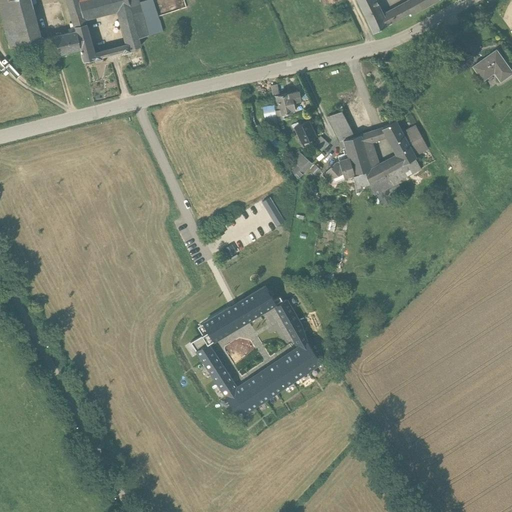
[(0,0),(0,9),(5,29),(15,26),(21,46),(41,40),(32,5),(30,0),(0,0)]
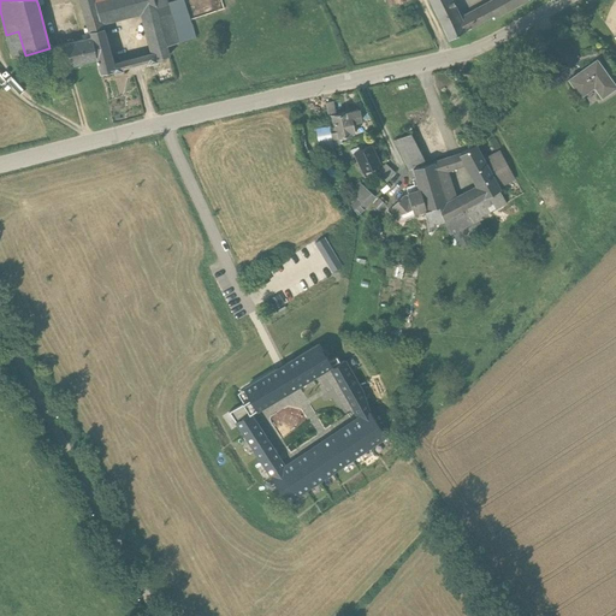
[(96,0),(95,0),(82,4),(89,30),(89,31),(104,28),(101,19),(143,10),(154,53),(148,54),(129,59),(131,65),(148,61),(149,64),(158,61),(157,59),(169,55),(166,45),(154,0),(96,0)]
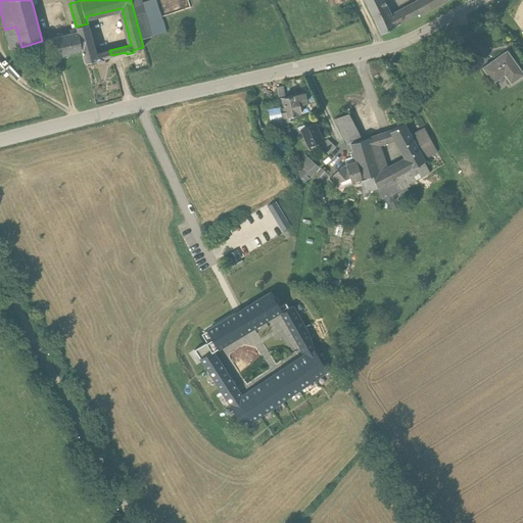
[(142,3),(140,0),(131,0),(141,38),(151,36),(147,21),(142,3)]
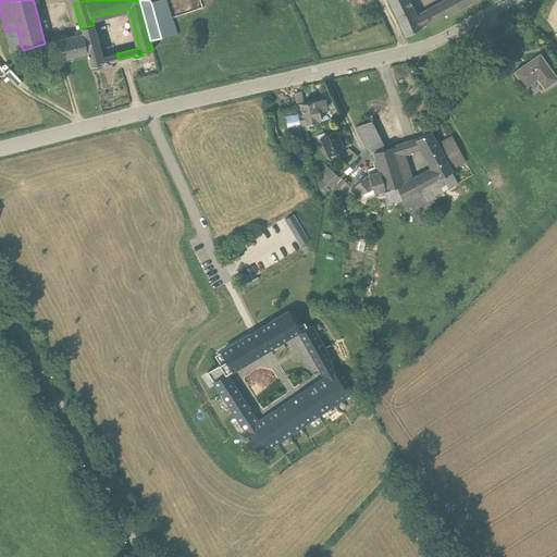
[(413,14),(407,0),(400,0),(392,4),(404,28),(406,35),(430,22),(424,12),(420,13),(417,12),(413,14)]
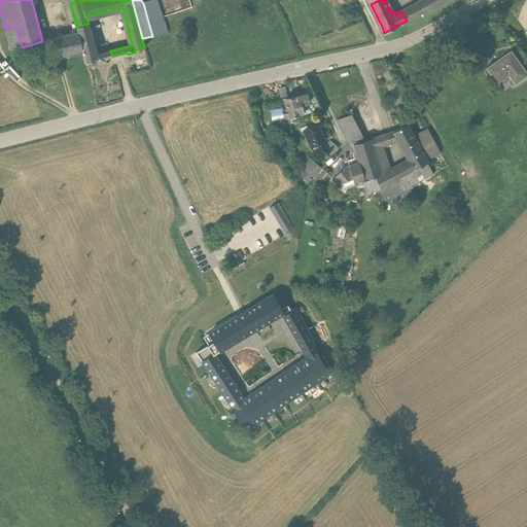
[(421,0),(401,11),(407,21),(421,13),(422,15),(451,0),(421,0)]
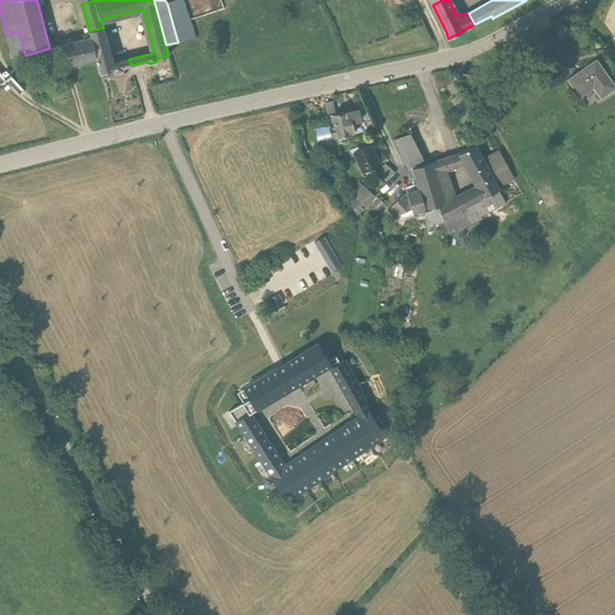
[(173,25),(178,42),(196,37),(191,22),(173,25)]
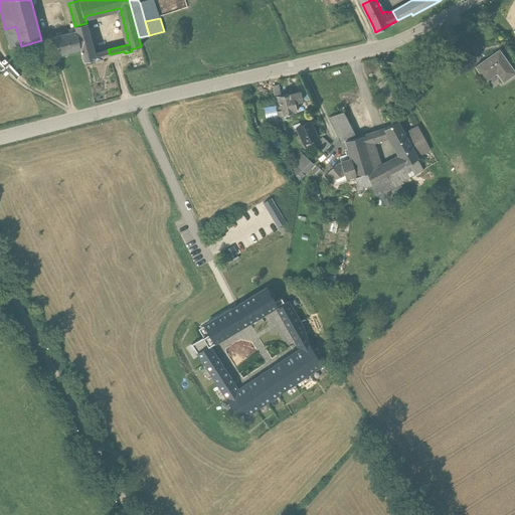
[(87,23),(74,26),(80,48),(83,61),(95,58),(96,61),(103,59),(103,56),(110,54),(108,49),(100,52),(95,53),(87,23)]
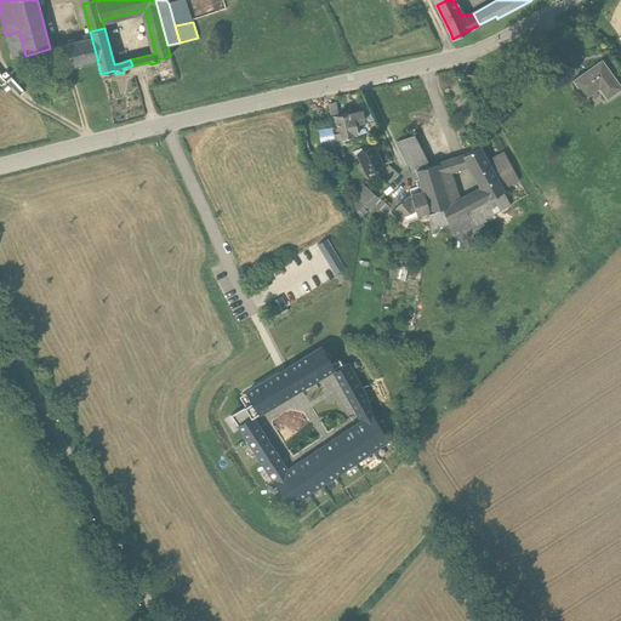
[(83,39),(66,44),(70,66),(97,58),(90,32),(90,30),(85,32),(86,35),(83,36),(83,39)]
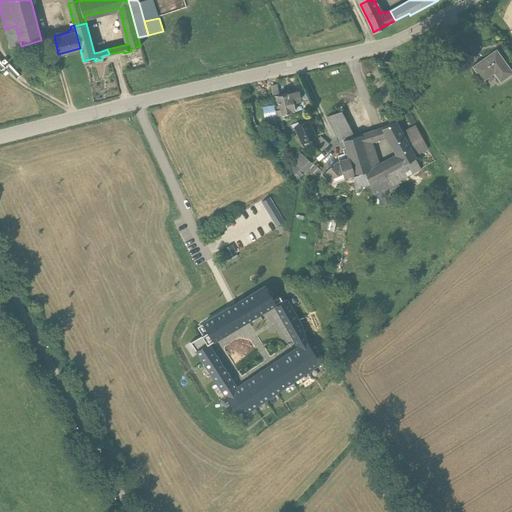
[(15,26),(5,29),(10,48),(21,46),(15,26)]
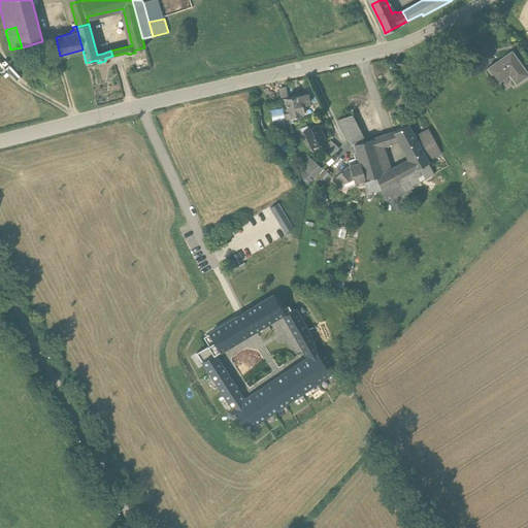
[(527,75),(512,53),(488,69),(498,83),(509,75),(516,84),(527,75)]
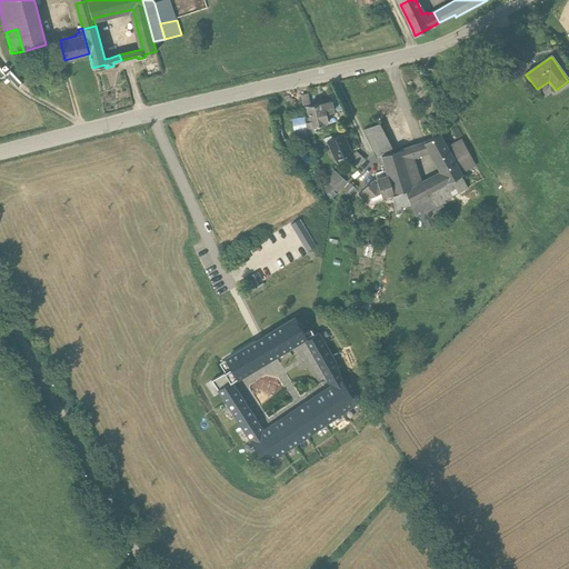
[(363,91),(382,86),(380,78),(362,83),(363,91)]
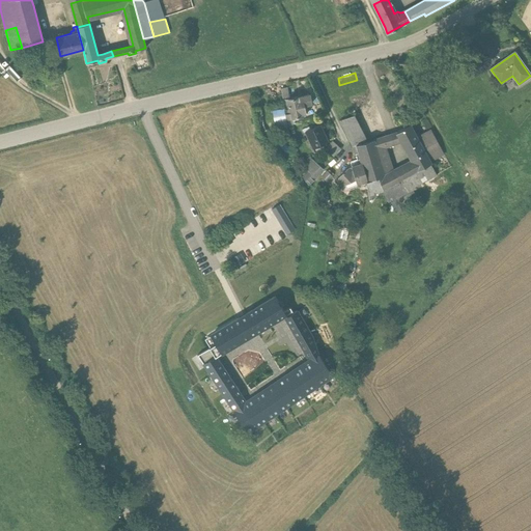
[(287,88),(281,90),(282,101),(288,100),(289,100),(287,88)]
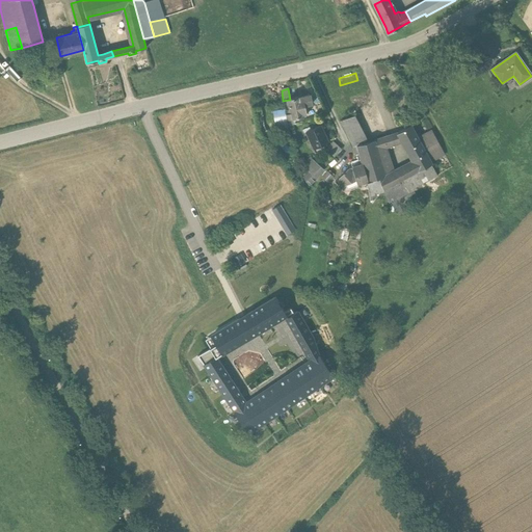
[(290,100),(289,100),(292,116),(293,118),(294,118),(306,116),(303,107),(312,105),(310,95),(298,98),(290,100)]
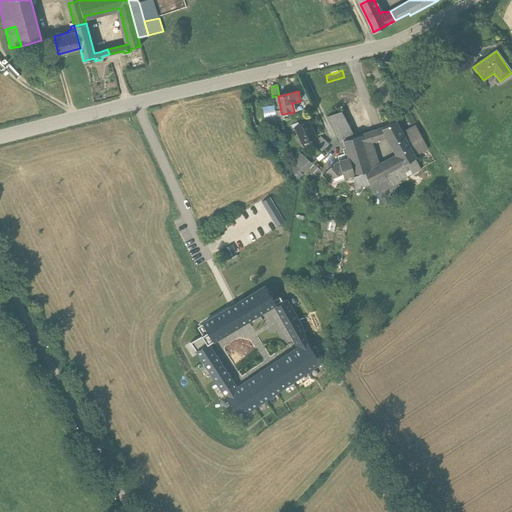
[(278,96),(272,97),(275,113),(281,112),(278,96)]
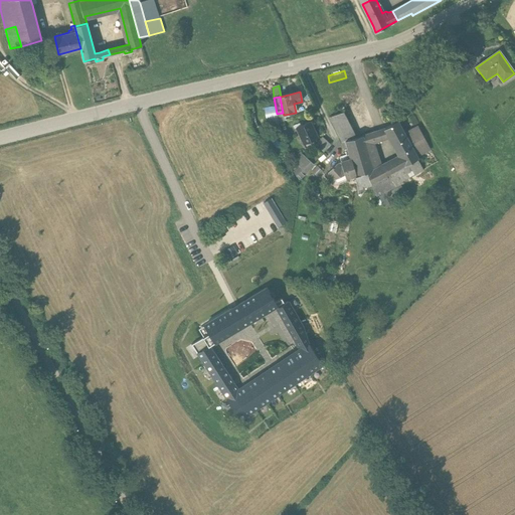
[(283,113),(277,114),(279,123),(286,120),(285,115),(284,115),(283,113)]
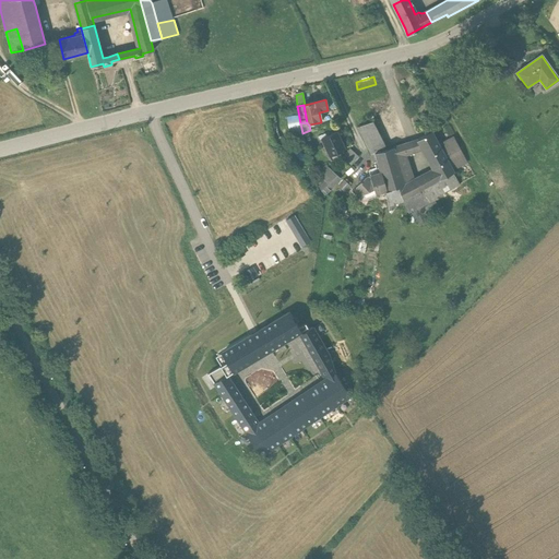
[(372,122),(357,128),(371,155),(375,154),(387,150),(372,122)]
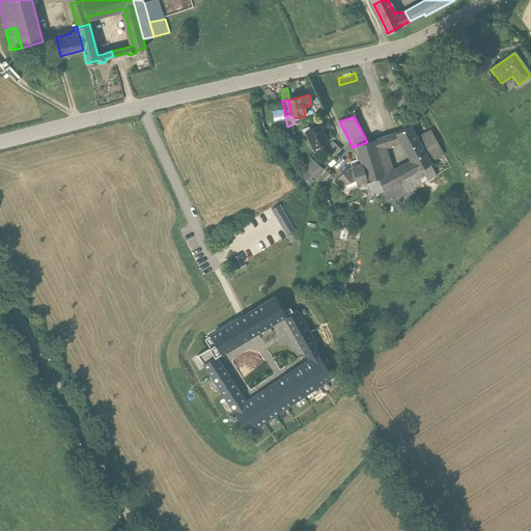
[(319,126),(312,129),(311,126),(302,131),(303,133),(305,132),(314,152),(320,149),(318,146),(328,142),(319,126)]
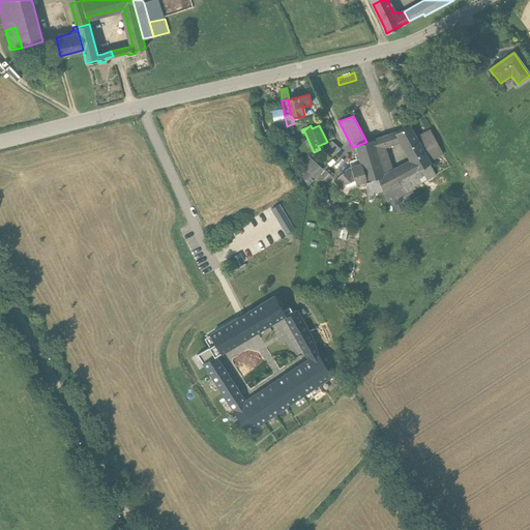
[(416,139),(409,125),(396,133),(402,142),(411,158),(423,152),(416,139)]
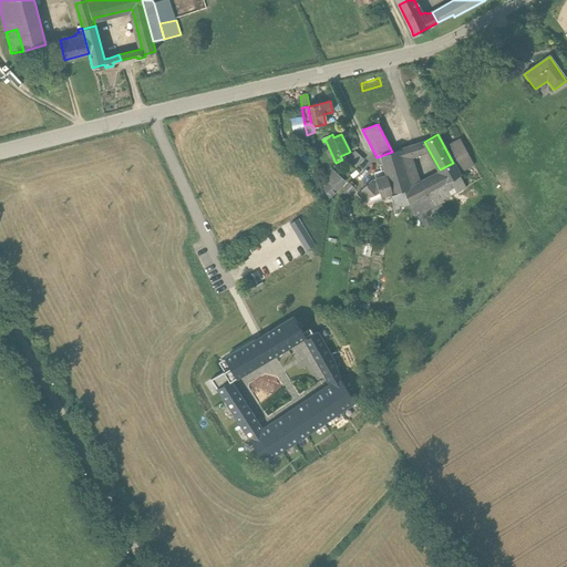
[(461,140),(445,148),(453,163),(459,173),(474,164),(461,140)]
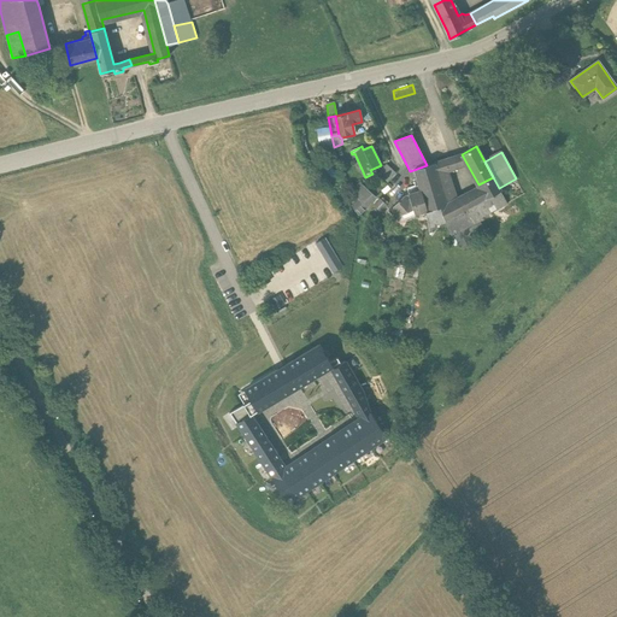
[(462,154),(434,163),(438,175),(448,171),(468,165),(462,154)]
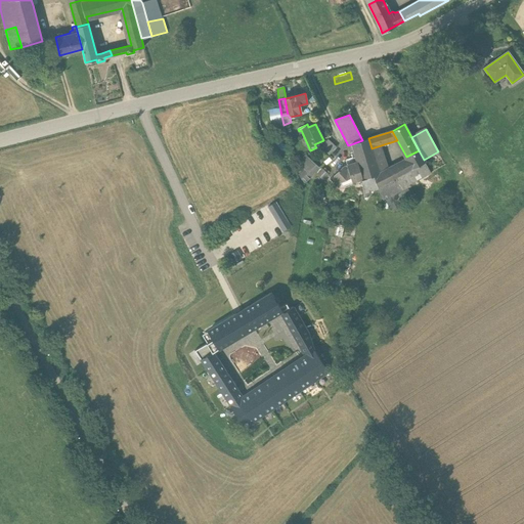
[(362,140),(351,144),(353,153),(356,162),(357,162),(362,179),(380,173),(378,168),(372,148),(368,138),(362,140)]
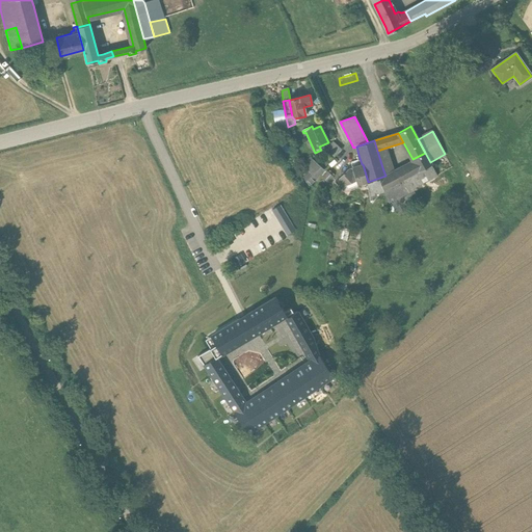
[(342,150),(333,142),(325,151),(334,159),(342,150)]
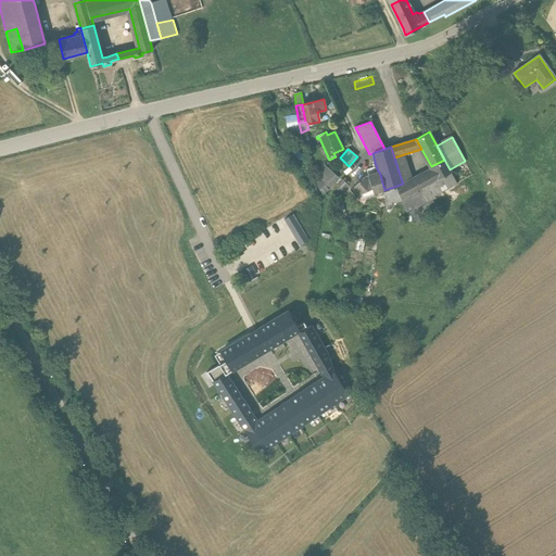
[(404,154),(394,158),(401,178),(411,175),(404,154)]
